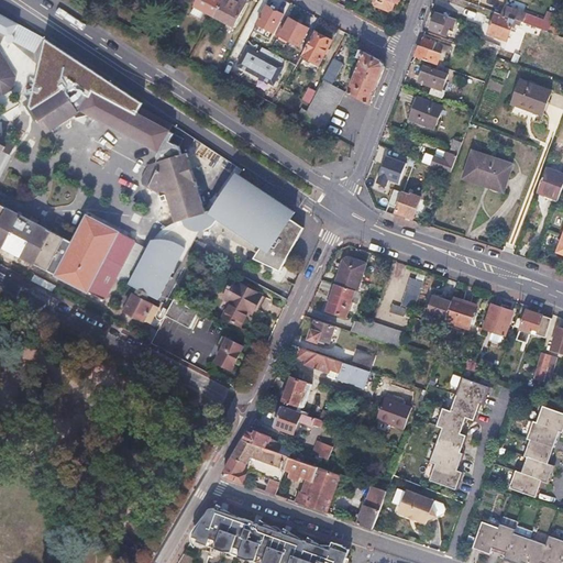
[(222,0),(198,0),(191,13),(200,19),(205,10),(214,15),(222,0)]
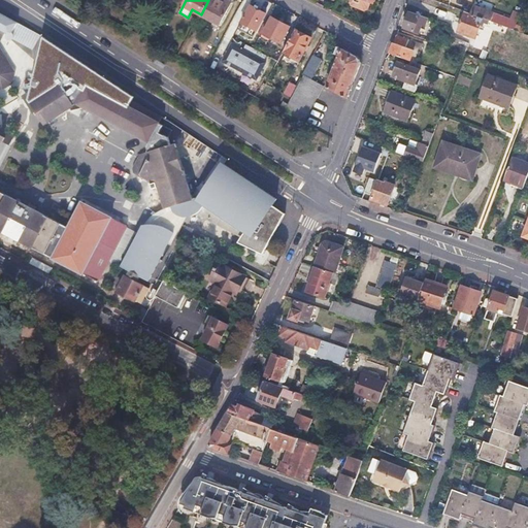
[(232,1),(229,0),(208,0),(201,14),(220,24),(232,1)]
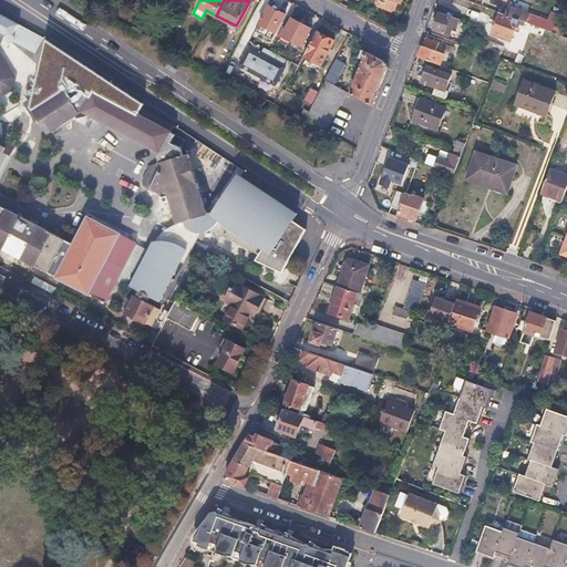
[(285,14),(268,6),(254,32),(270,42),(285,14)]
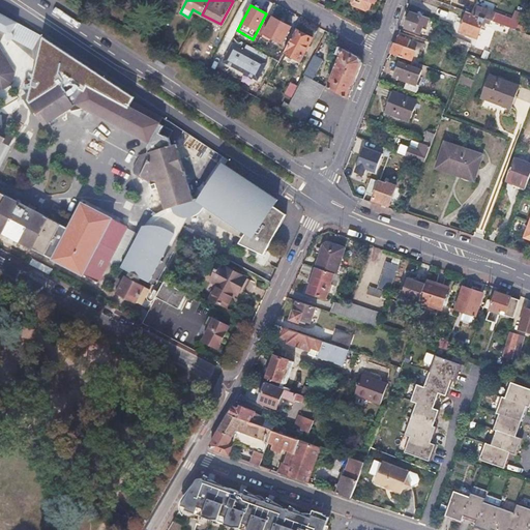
[(506,17),(475,5),(472,13),(491,20),(503,25),(506,17)]
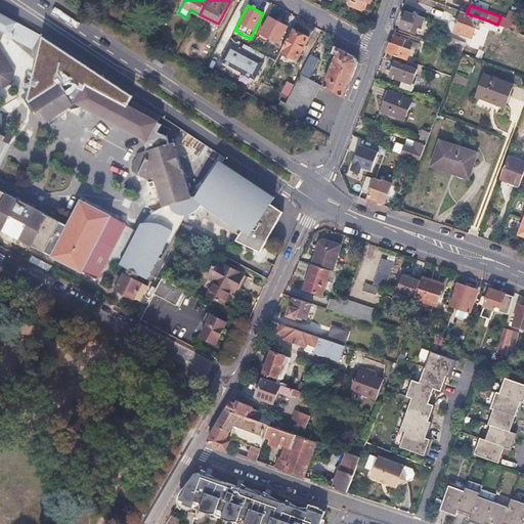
[(424,17),(405,11),(399,28),(415,33),(418,24),(422,25),(424,17)]
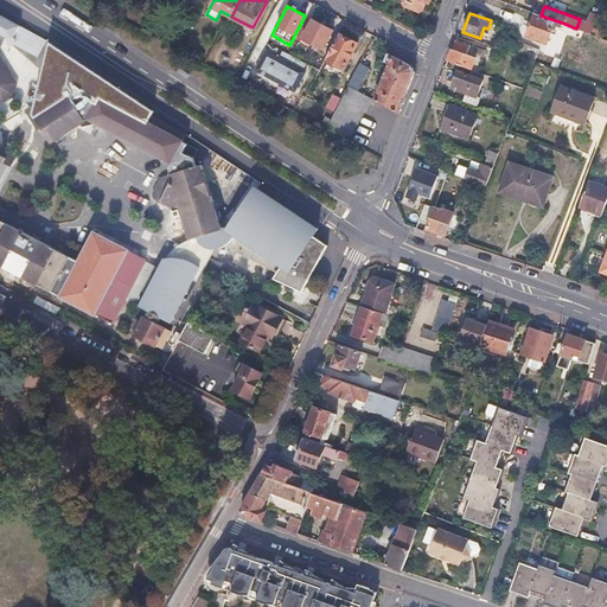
[(541,16),(534,13),(525,36),(547,44),(549,37),(553,38),(554,34),(550,32),(554,25),(561,27),(562,23),(541,16)]
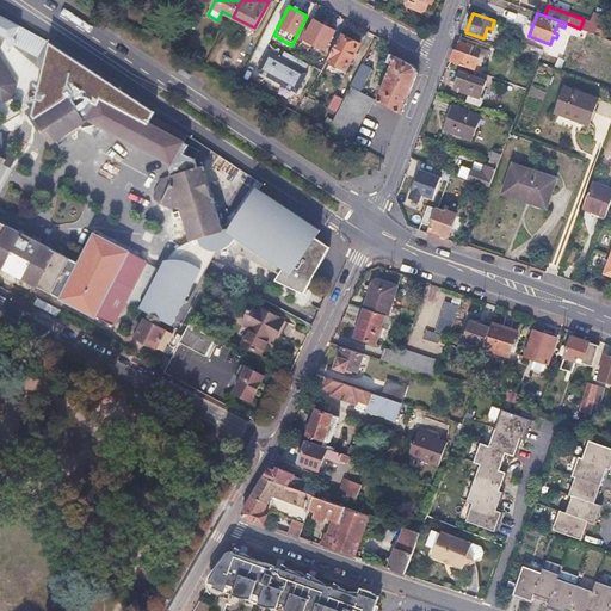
[(12,22),(5,17),(0,25),(0,35),(5,38),(12,22)]
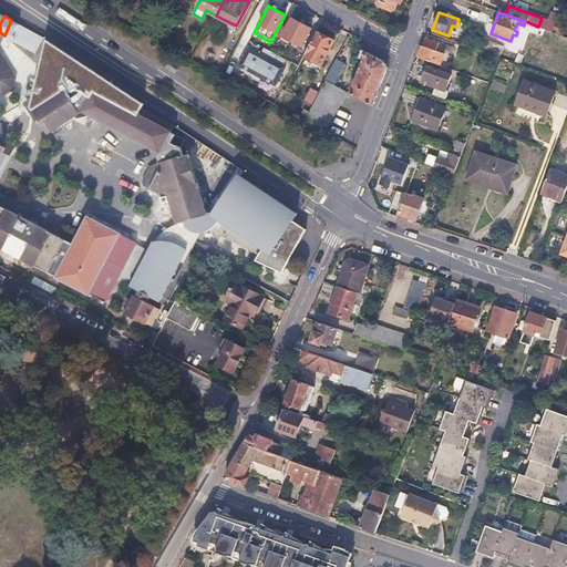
[(311,29),(291,18),(282,35),(302,47),(311,29)]
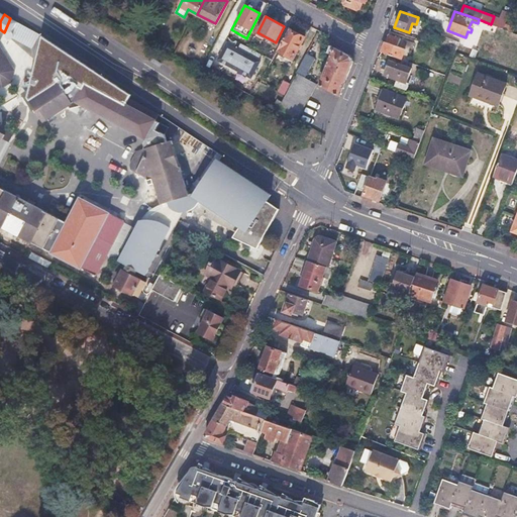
[(506,21),(494,16),(491,24),(503,28),(506,21)]
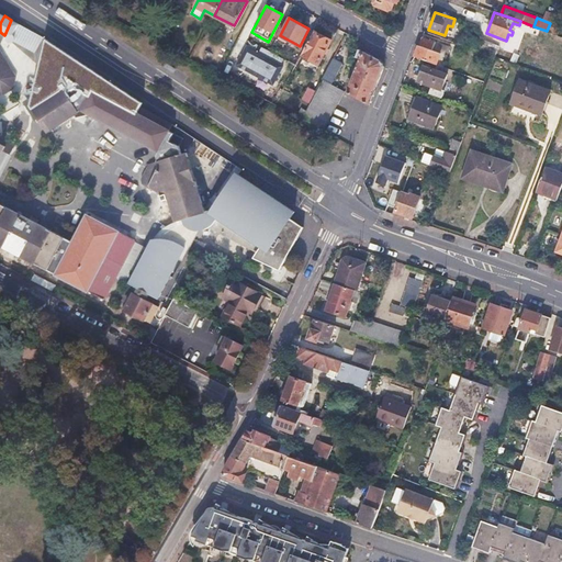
[(0,92),(3,93),(14,88),(15,77),(0,51),(0,43),(4,35),(0,32),(0,92)]
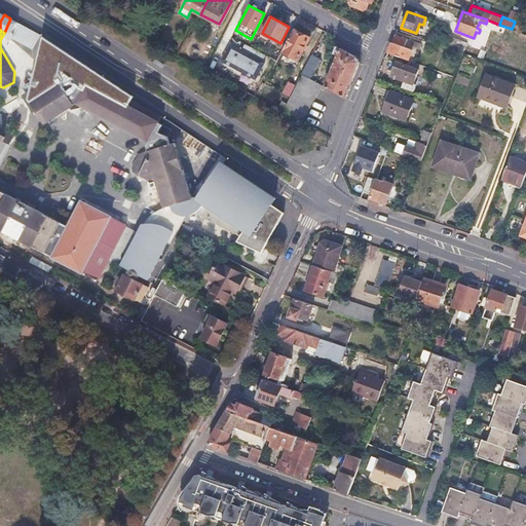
[(310,38),(294,30),(282,52),(298,61),(310,38)]
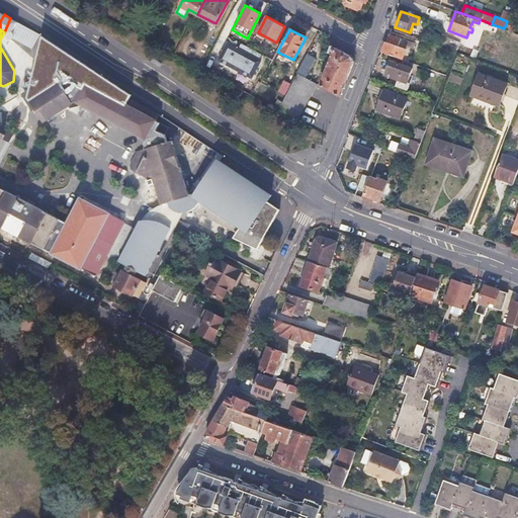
[(400,38),(387,34),(380,53),(402,60),(404,53),(408,54),(409,51),(397,47),(400,38)]
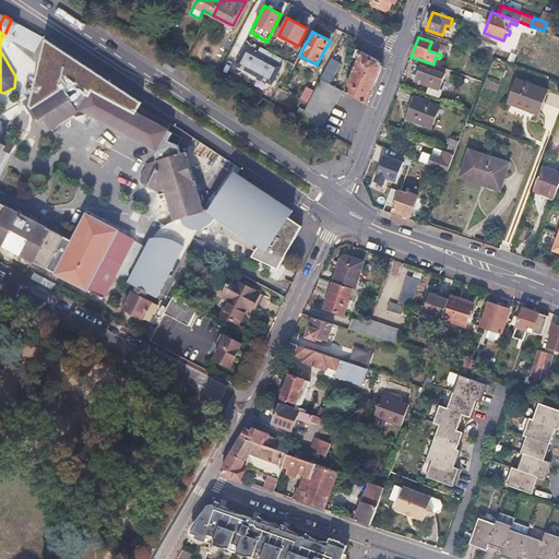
[(95,90),(139,113),(143,103),(49,40),(33,106),(35,110),(66,90),(69,92),(79,87),(91,94),(93,96),(95,90)]
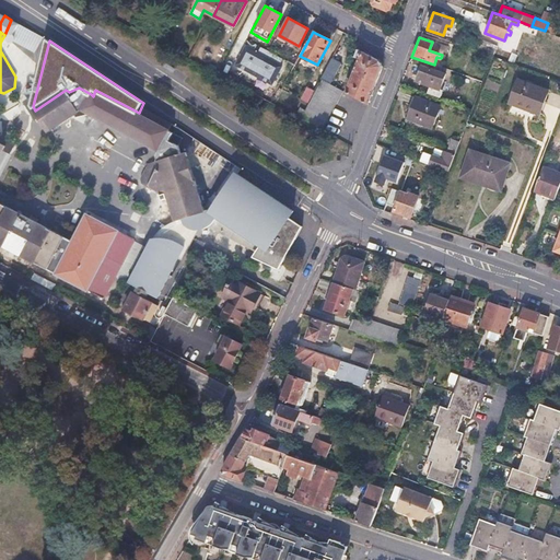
[(497,47),(480,42),(477,51),(491,56),(492,57),(497,47)]
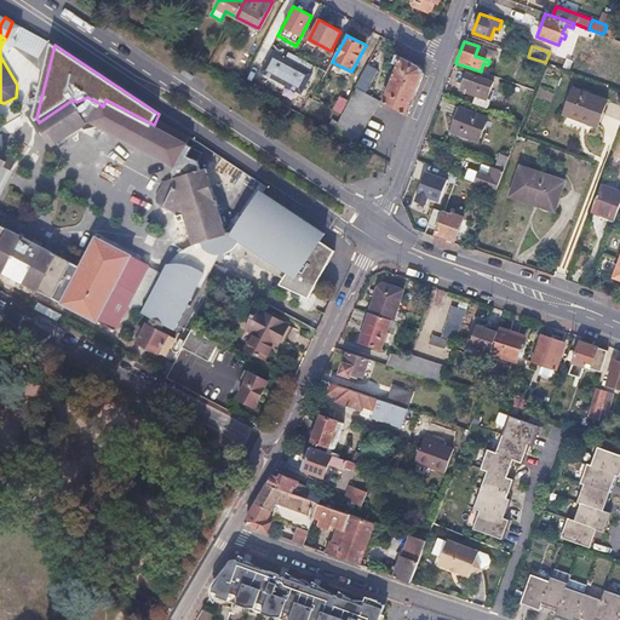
[(389,76),(392,78),(383,103),(407,116),(423,74),(422,72),(422,69),(400,57),(396,68),(391,65),(389,72),(390,72),(389,76)]
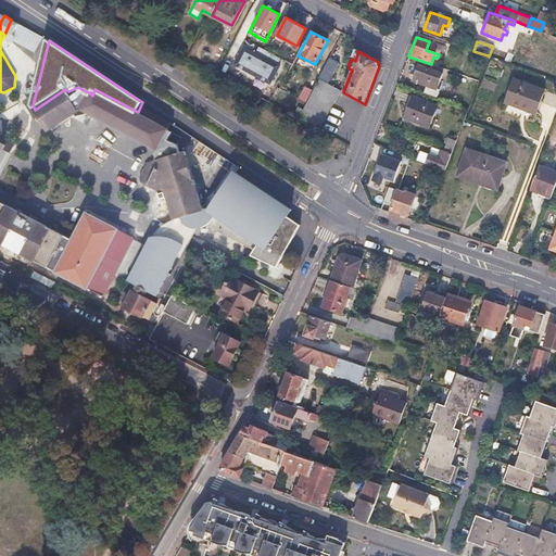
[(339,62),(329,58),(318,78),(328,84),(339,62)]
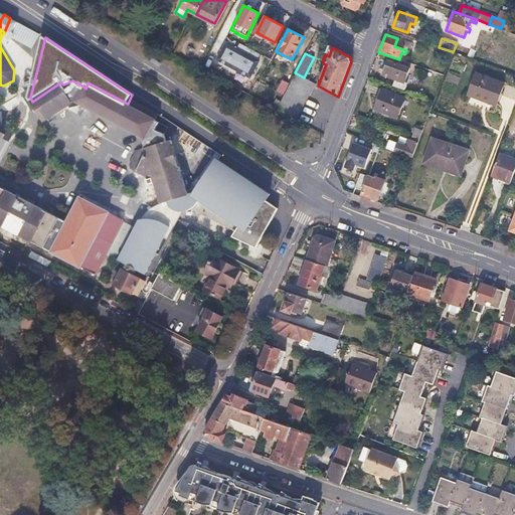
[(408,68),(387,60),(382,74),(403,82),(408,68)]
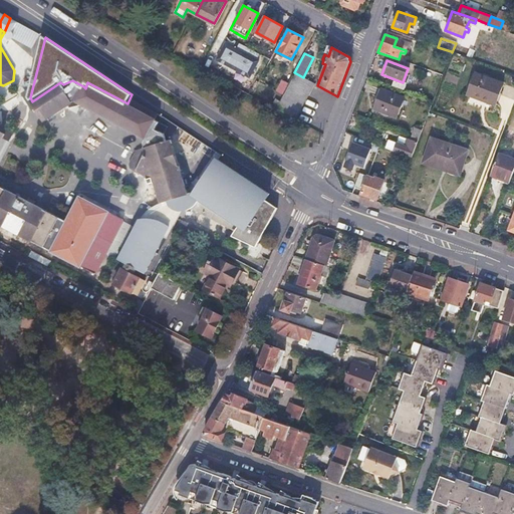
[(294,72),(288,83),(282,94),(303,105),(314,83),(303,77),(294,72)]
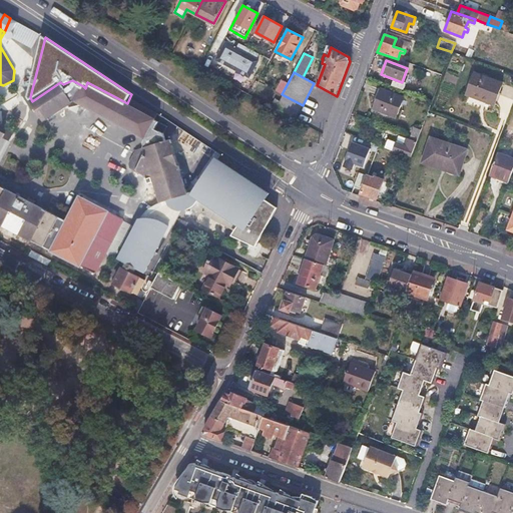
[(502,84),(473,73),(465,94),(483,101),(484,99),(494,103),(502,84)]
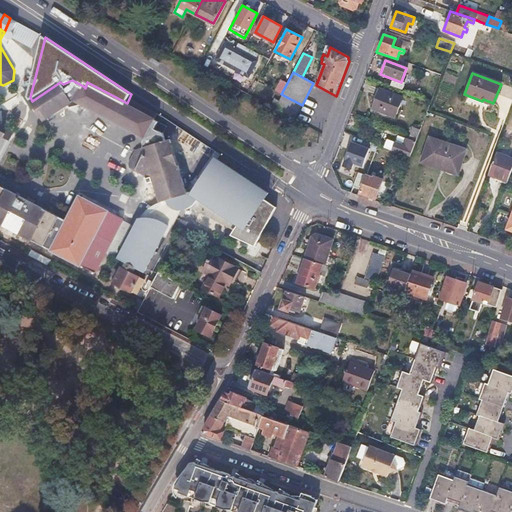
[(287,83),(279,78),(273,89),(281,94),(287,83)]
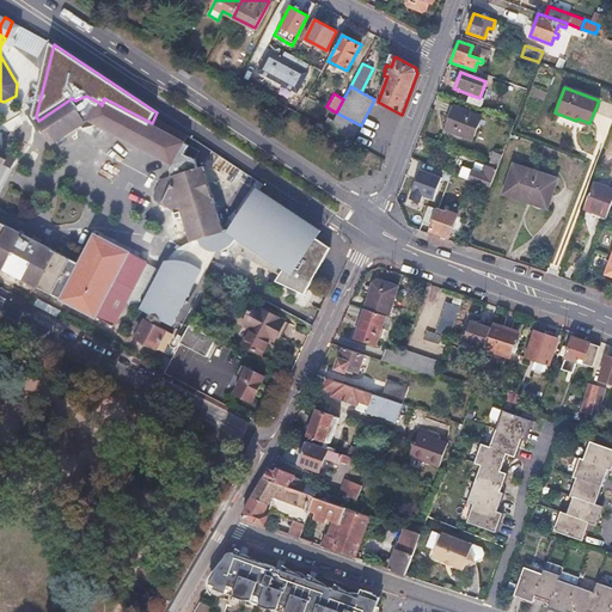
[(86,96),(74,102),(89,123),(86,124),(86,128),(96,127),(97,124),(90,120),(99,103),(86,96)]
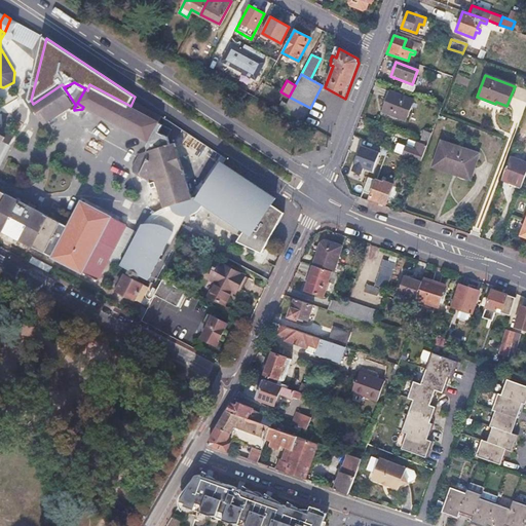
[(62,84),(33,104),(47,125),(74,107),(76,106),(64,87),(62,84)]
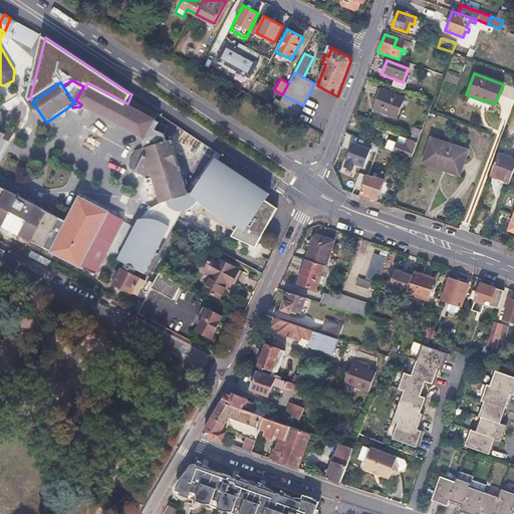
[(81,104),(149,140),(159,120),(127,103),(87,82),(85,88),(83,86),(75,100),(81,104)]
